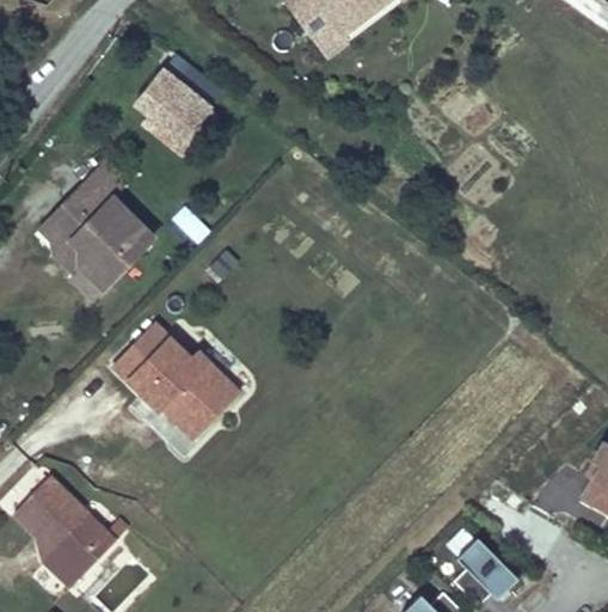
[(283,0),(317,44),(338,29),(344,36),(392,0),(283,0)]
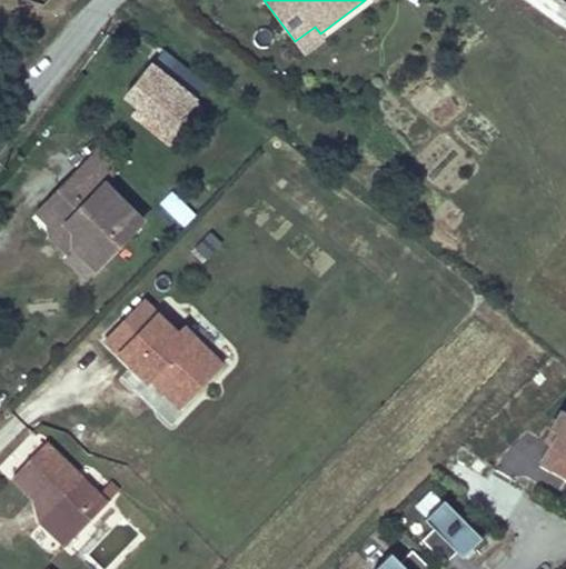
[(295,41),(304,55),(378,0),(365,0),(320,33),(315,27),(295,41)]
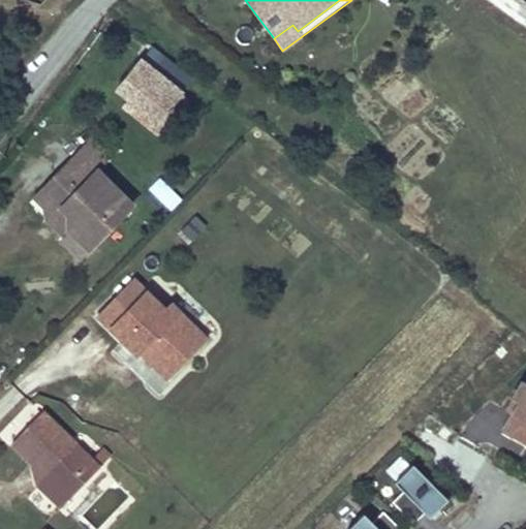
[(137,56),(116,85),(158,116),(180,87),(137,56)]
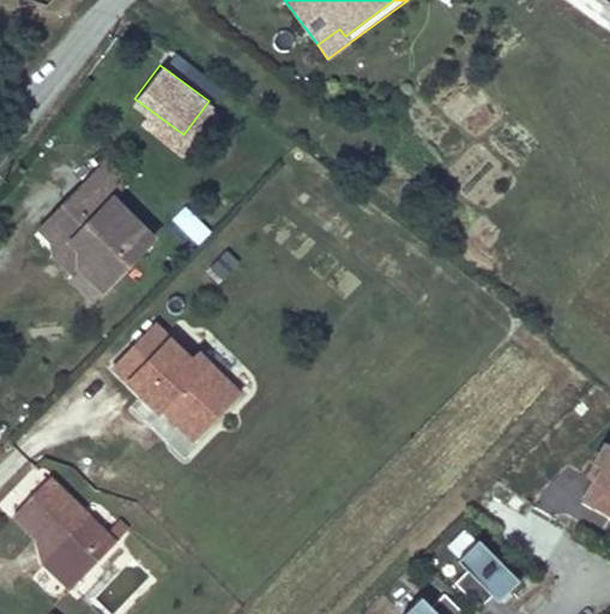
[(113,193),(95,175),(72,198),(90,217),(113,193)]
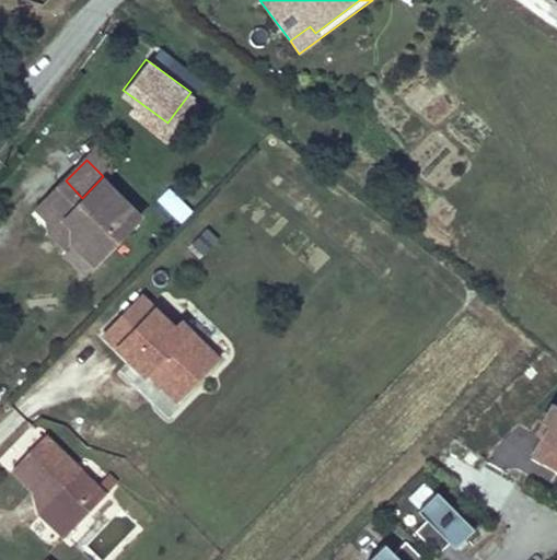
[(66,181),(49,198),(76,224),(74,241),(95,263),(142,216),(103,176),(82,198),(66,181)]
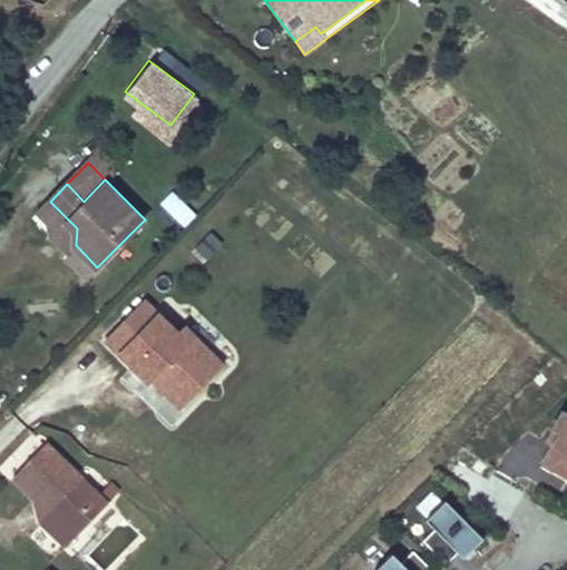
[(155,204),(179,224),(191,212),(165,190),(155,204)]
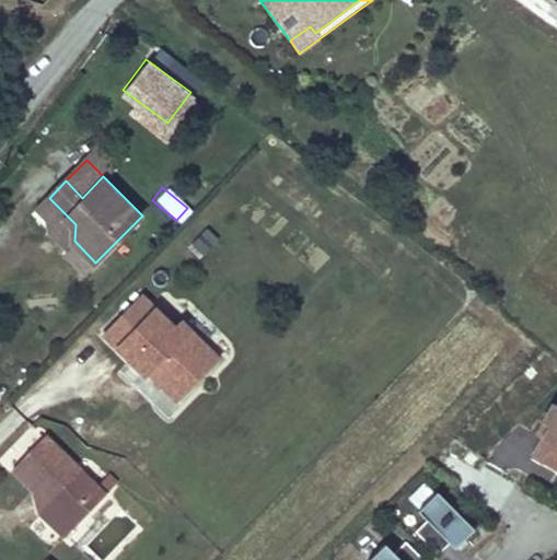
[(67,248),(74,241),(76,224),(49,198),(39,207),(56,223),(49,231),(67,248)]
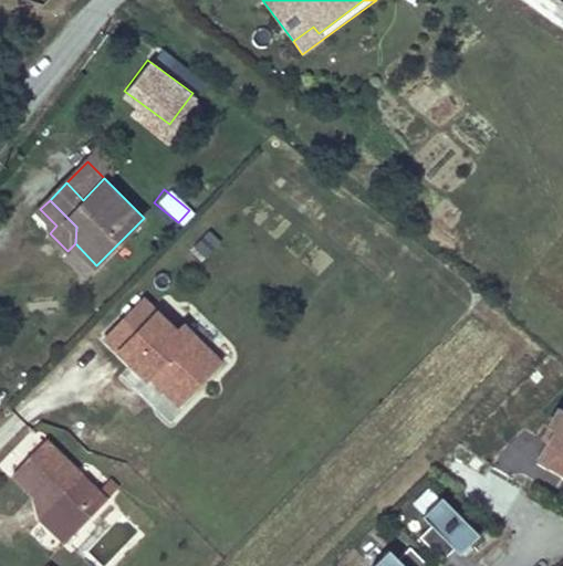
[(177,331),(157,311),(120,348),(150,379),(154,377),(158,373),(166,383),(162,386),(181,405),(222,364),(185,325),(177,331)]
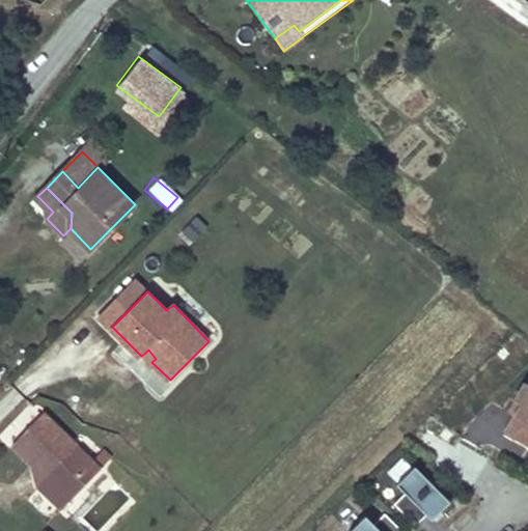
[(148,350),(144,354),(151,362),(156,359),(148,350)]
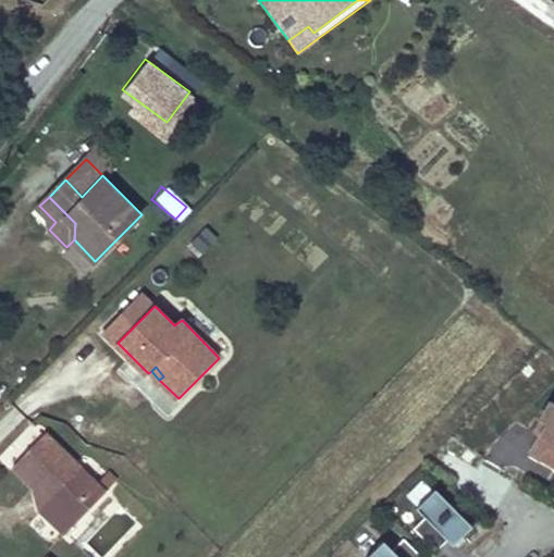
[(546,421),(530,449),(553,462),(553,399),(551,397),(539,418),(546,421)]
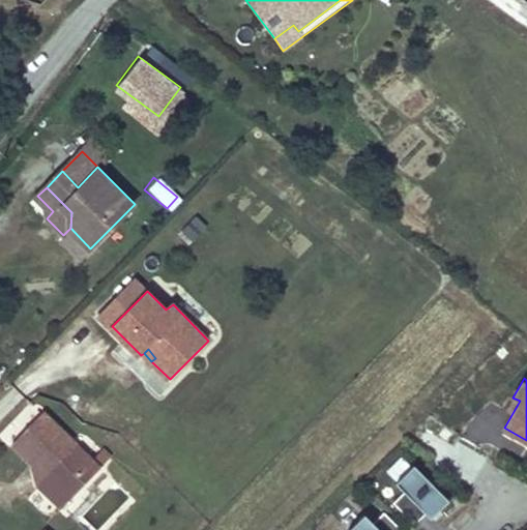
[(42,410),(11,440),(46,474),(39,480),(64,505),(100,468),(42,410)]
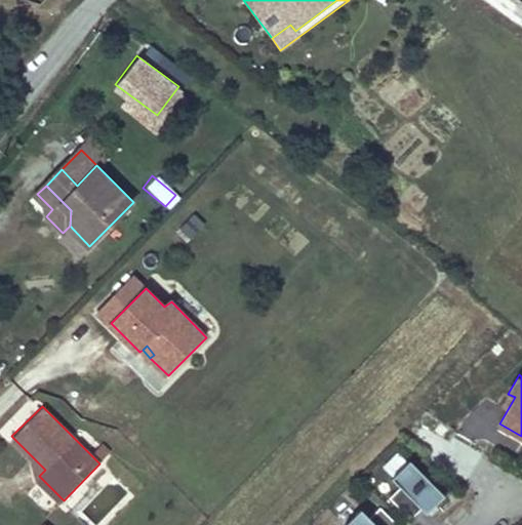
[(399,483),(389,494),(410,516),(420,505),(427,510),(444,491),(409,457),(392,475),(399,483)]
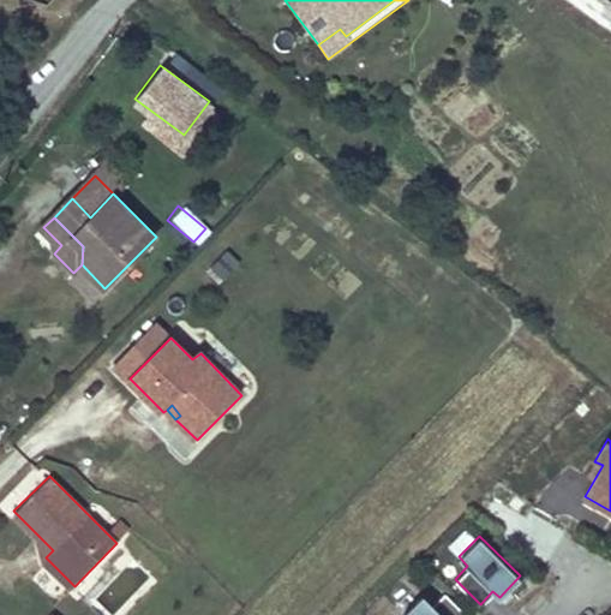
[(469,614),(444,590),(432,603),(421,592),(401,614),(402,614),(469,614)]
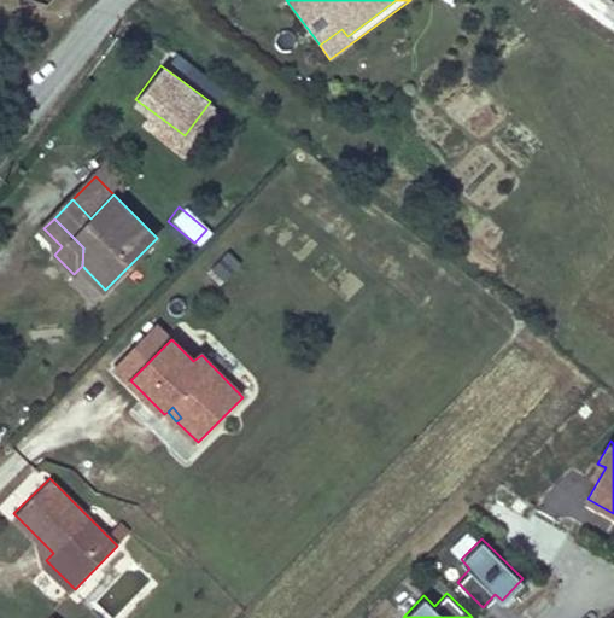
[(613,617),(613,607),(603,617),(613,617)]
